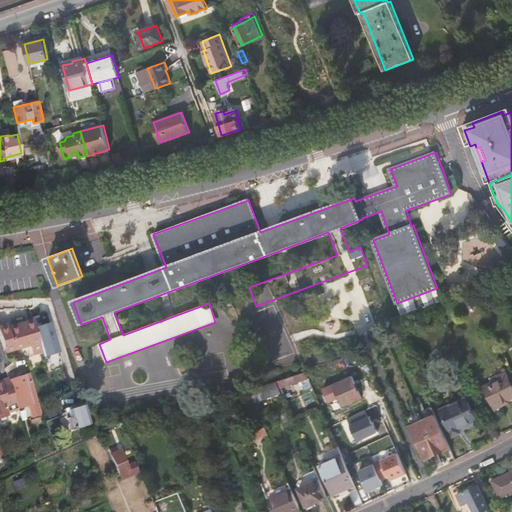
[(0,326),(0,336),(5,353),(31,345),(34,355),(43,352),(35,326),(34,320),(23,323),(24,326),(8,331),(6,324),(0,326)]
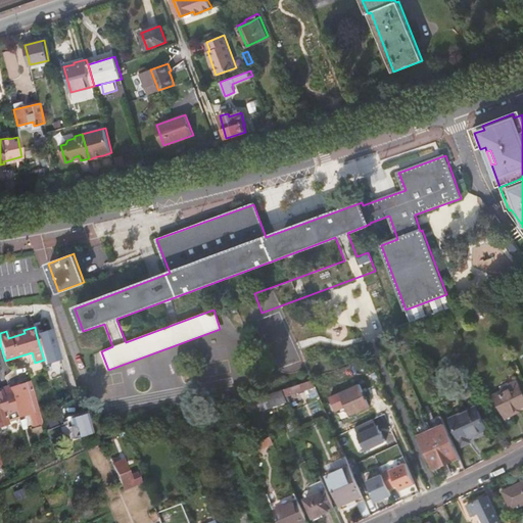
[(51,329),(36,333),(44,360),(46,365),(61,360),(51,329)]
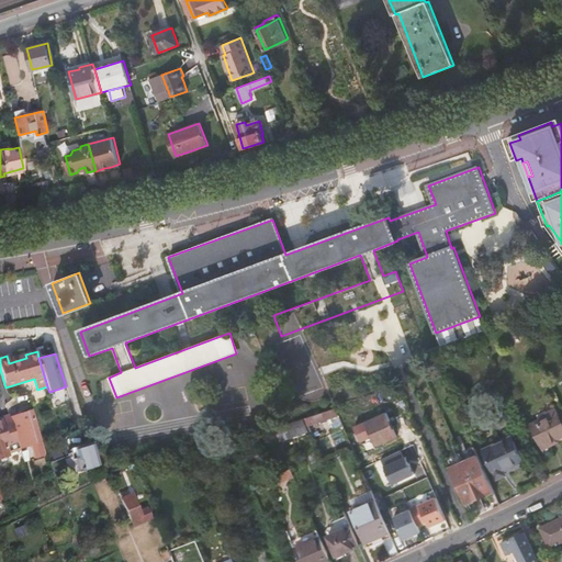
[(382,401),(379,393),(368,396),(357,400),(360,407),(382,401)]
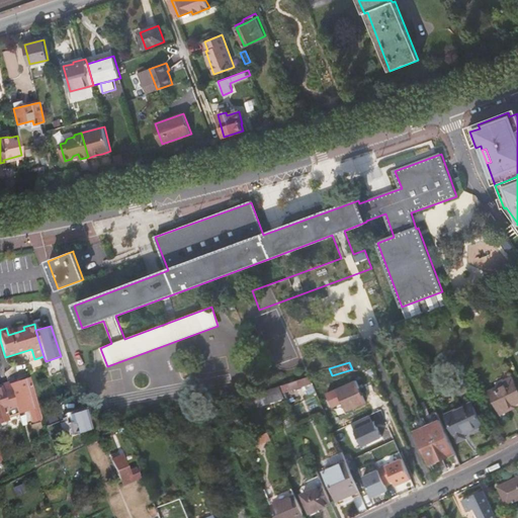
[(291,371),(279,376),(282,385),(294,380),(291,371)]
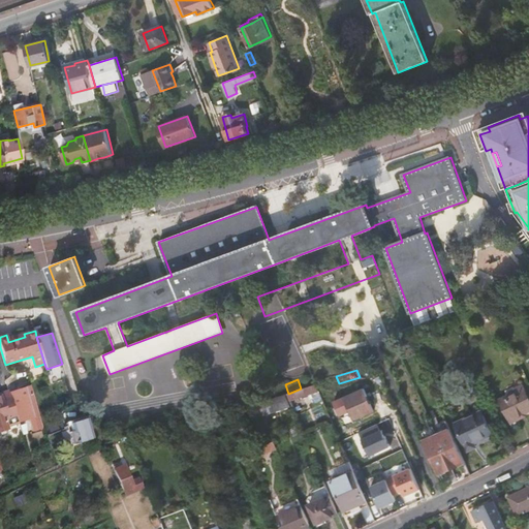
[(509,396),(500,400),(509,418),(517,415),(516,413),(528,406),(528,397),(523,385),(517,389),(519,394),(510,398),(509,396)]
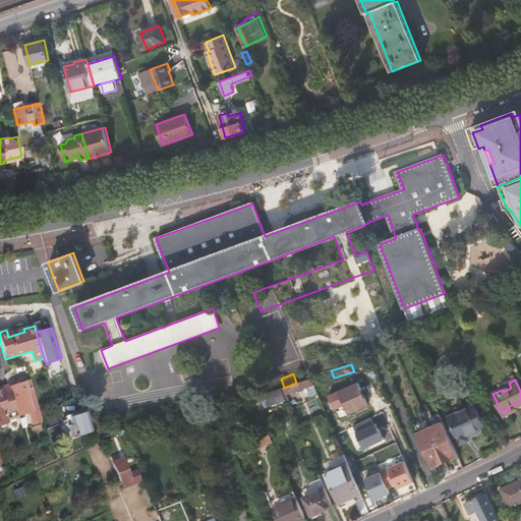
[(29,381),(9,387),(16,408),(19,415),(31,411),(35,424),(44,421),(43,416),(41,417),(29,381)]
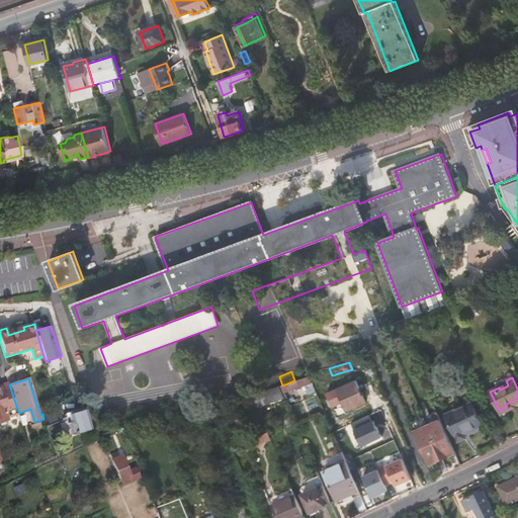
[(347,410),(365,402),(357,380),(338,389),(347,410)]
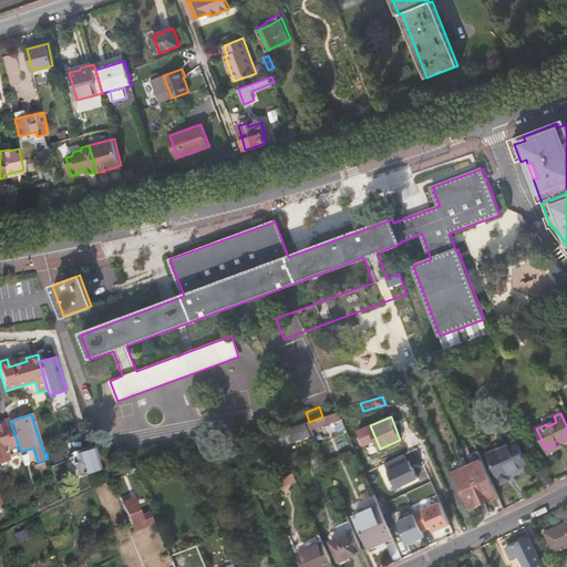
[(10,421),(10,418),(0,421),(0,462),(9,460),(4,449),(18,444),(10,421)]
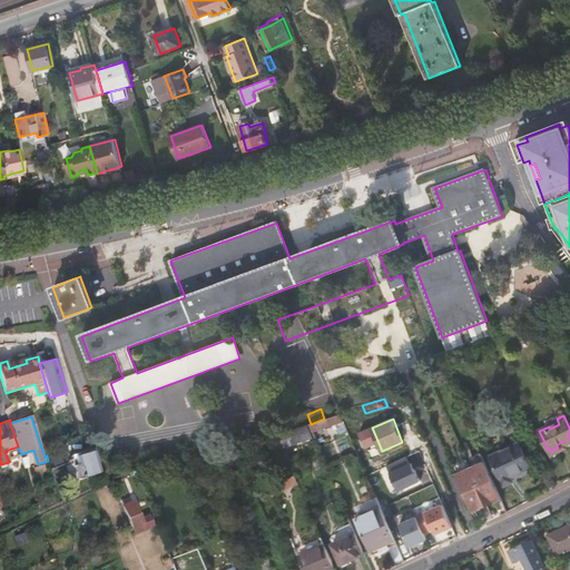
[(310,423),(281,432),(285,446),(314,438),(310,423)]
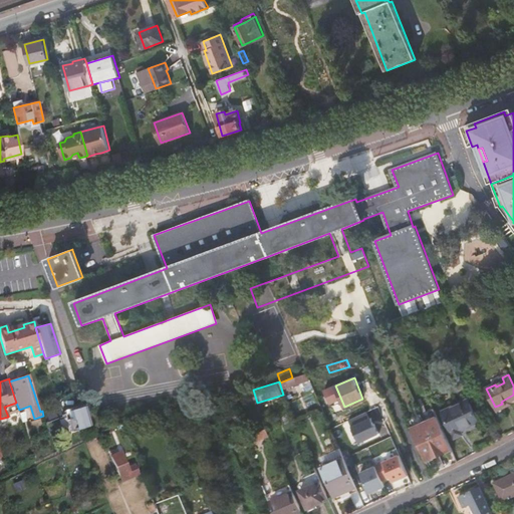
[(470,399),(463,402),(474,424),(480,422),(470,399)]
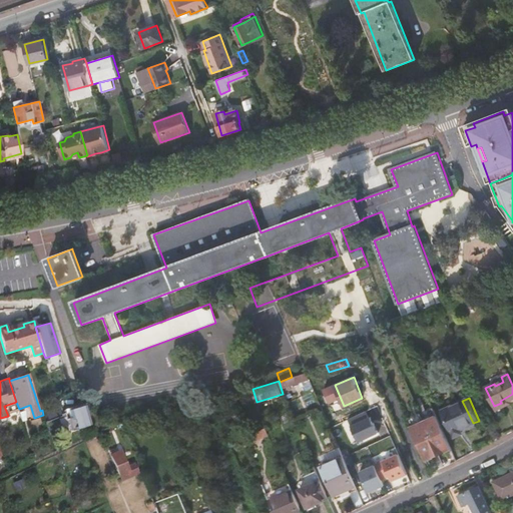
[(473,423),(462,401),(443,410),(455,436),(463,433),(461,429),(464,428),(463,427),(473,423)]
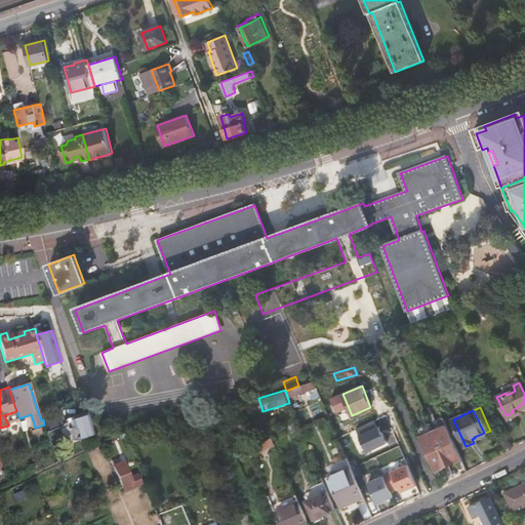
[(86,415),(80,417),(82,422),(66,430),(69,438),(90,429),(86,415)]
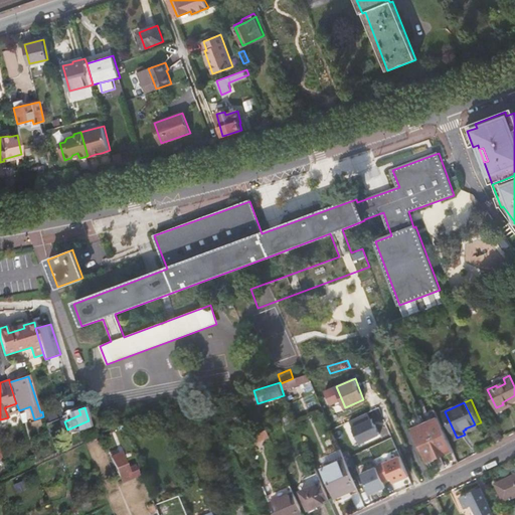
[(417,438),(444,426),(440,418),(426,424),(413,430),(417,438)]
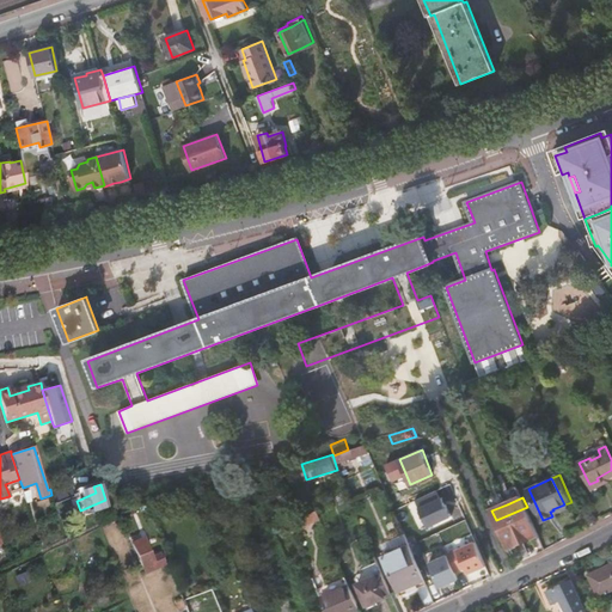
[(527,507),(496,520),(514,562),(545,546),(527,507)]
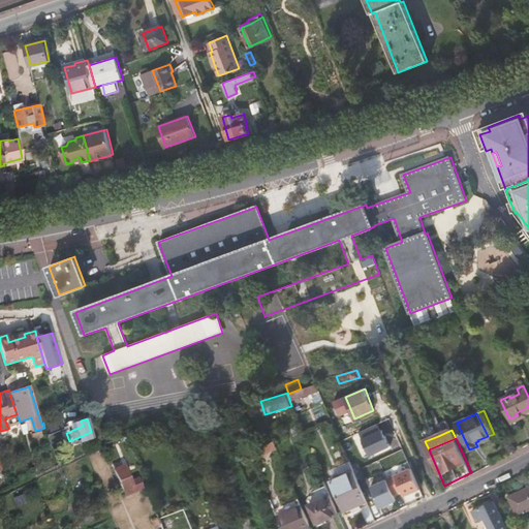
[(277,447),(274,440),(249,452),(253,459),(277,447)]
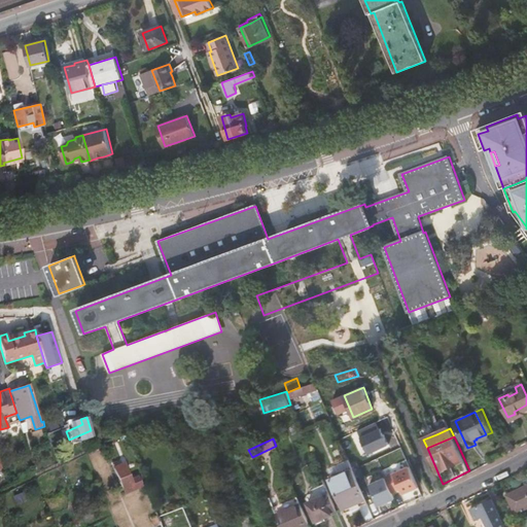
[(393,440),(386,442),(408,489),(423,482),(419,471),(409,477),(393,440)]
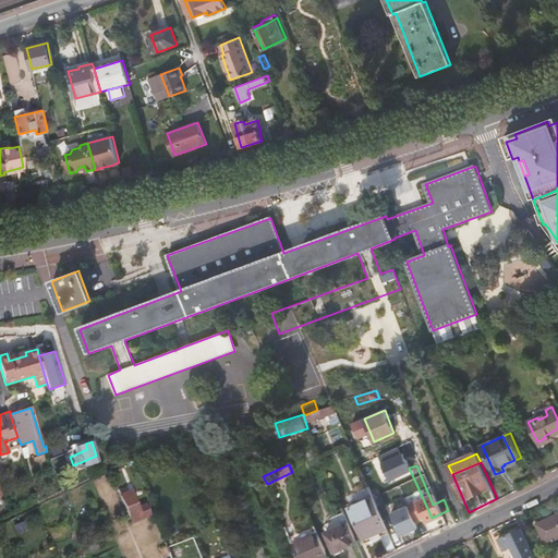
[(131,490),(122,494),(133,521),(142,517),(131,490)]
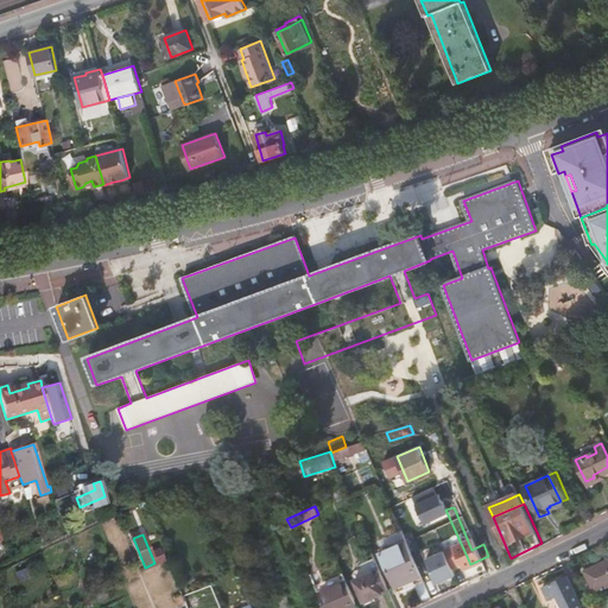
[(424,580),(406,537),(380,549),(399,590),(424,580)]
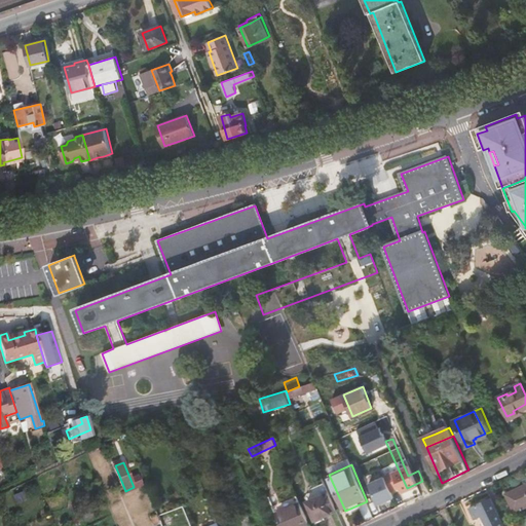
[(403,502),(410,499),(402,480),(396,482),(403,499),(402,500),(403,502)]
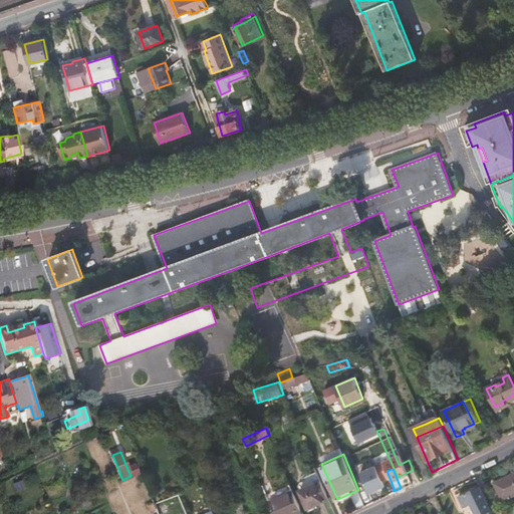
[(329,499),(317,471),(305,477),(306,480),(301,482),(299,485),(301,490),(309,508),(324,501),(329,499)]
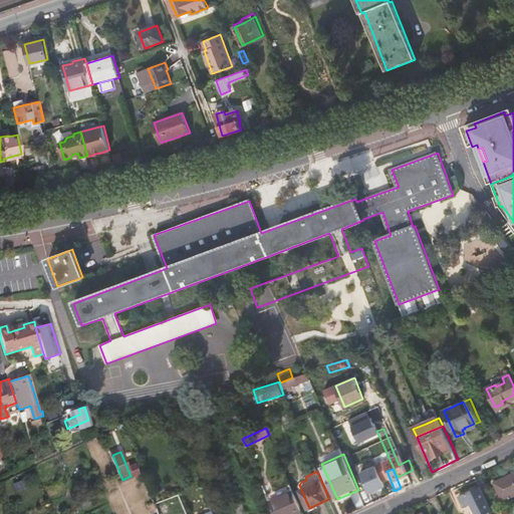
[(513,473),(496,482),(505,500),(513,495),(513,473)]
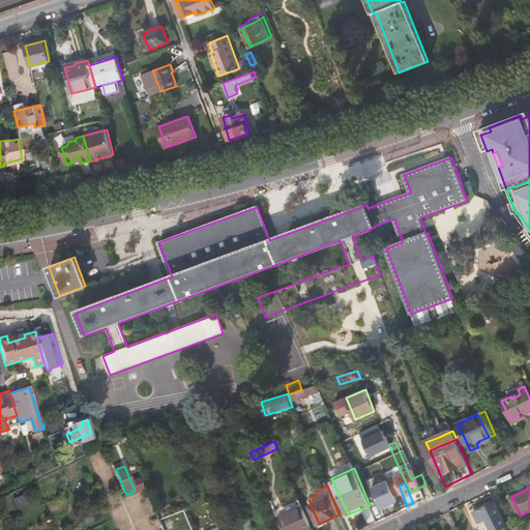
[(507,529),(494,501),(473,511),(478,523),(486,520),(491,529),(507,529)]
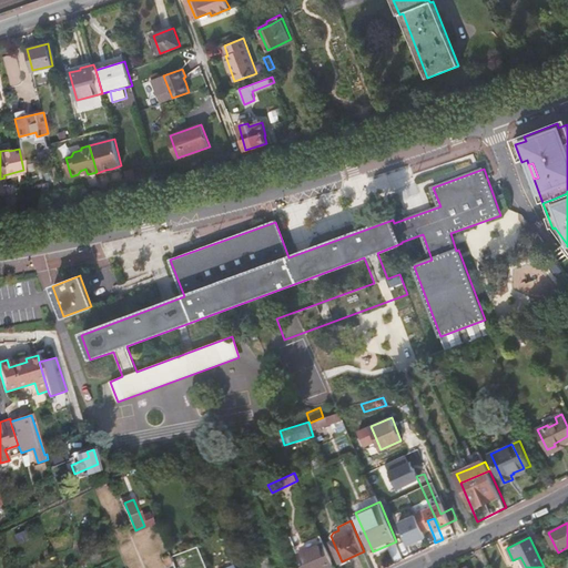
[(324,543),(297,554),(303,567),(325,567),(334,565),(324,543)]
